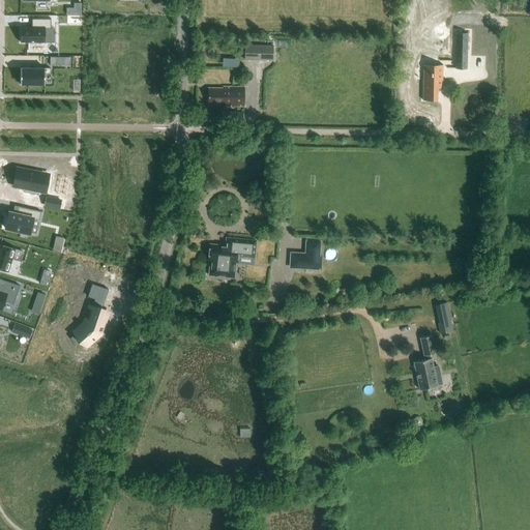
[(406,1),(406,5),(413,6),(413,11),(421,11),(421,2),(406,1)]
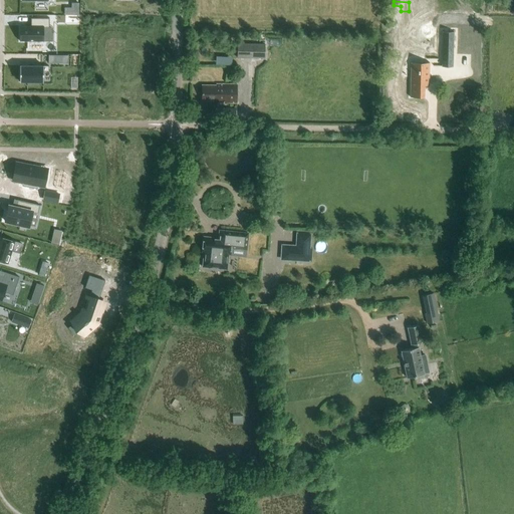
[(49,18),(30,18),(30,26),(20,26),(20,41),(45,41),(45,27),(49,27),(49,18)]
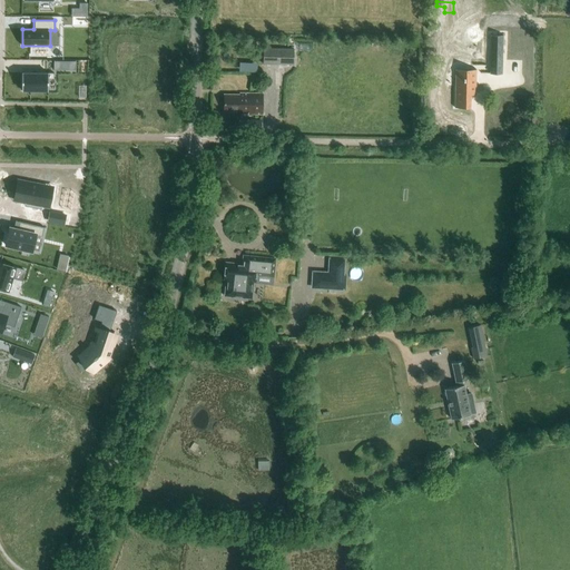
[(445,20),(444,51),(452,51),(453,20),(445,20)]
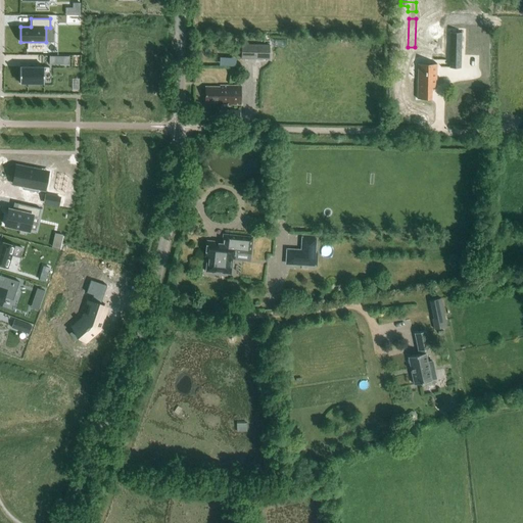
[(450,32),(449,32),(449,34),(449,44),(448,67),(461,68),(462,33),(459,33),(450,32)]
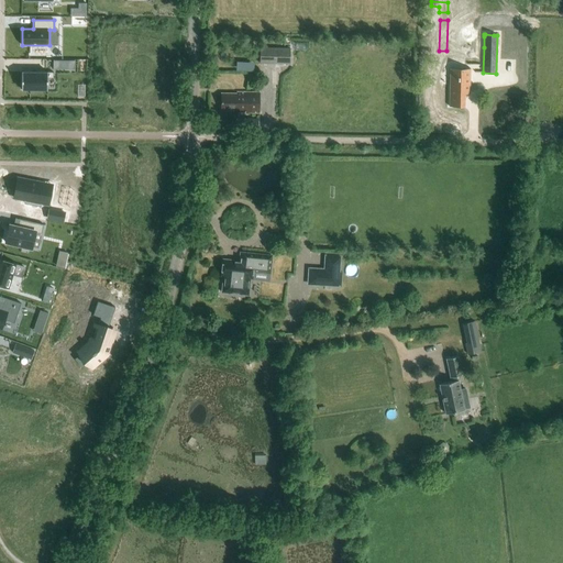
[(261,48),(261,64),(290,64),(290,48),(261,48)]
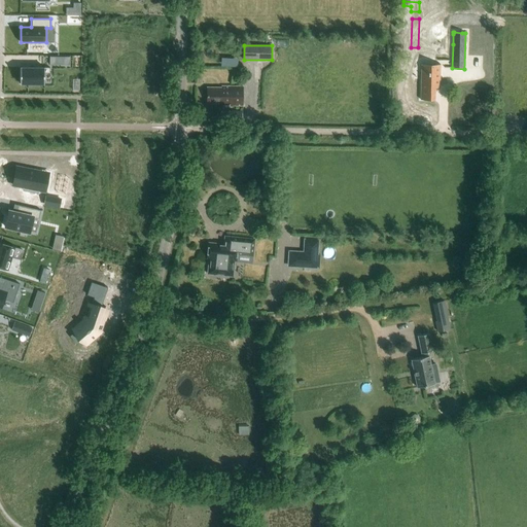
[(49,57),(49,65),(62,65),(62,57),(49,57)]
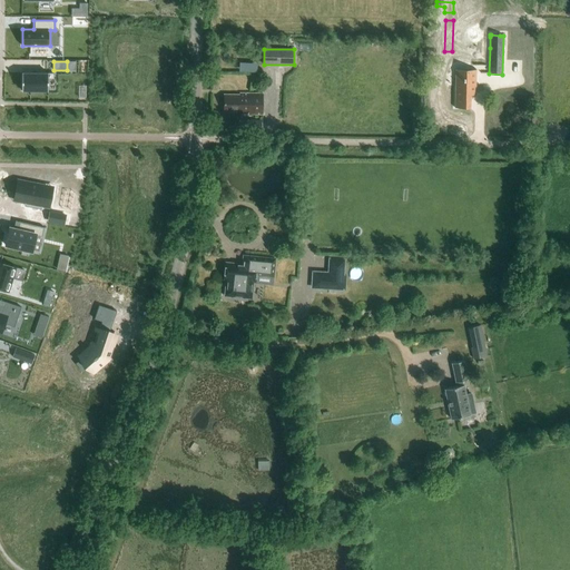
[(454,85),(454,108),(470,108),(471,95),(475,95),(477,70),(463,69),(457,69),(455,69),(455,72),(454,85)]
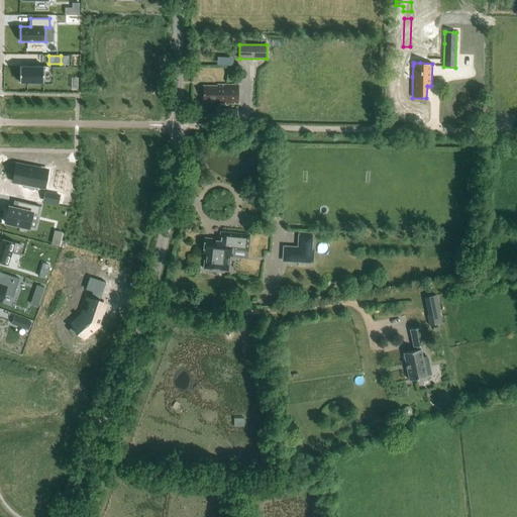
[(20,67),(19,83),(43,83),(43,72),(48,72),(48,67),(20,67)]
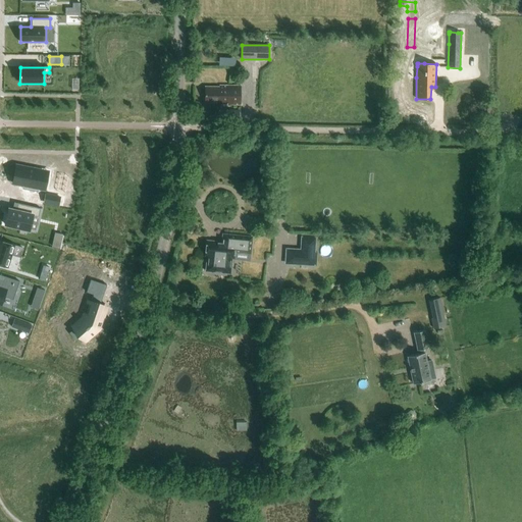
[(240,105),(241,87),(220,87),(220,88),(205,87),(205,102),(220,102),(220,104),(240,105)]
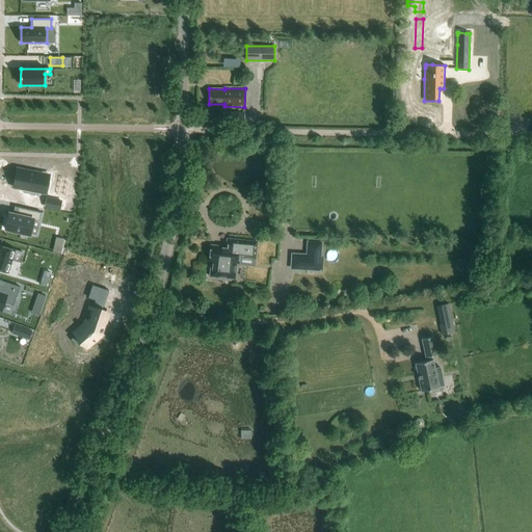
[(244,124),(244,113),(232,112),(231,124),(244,124)]
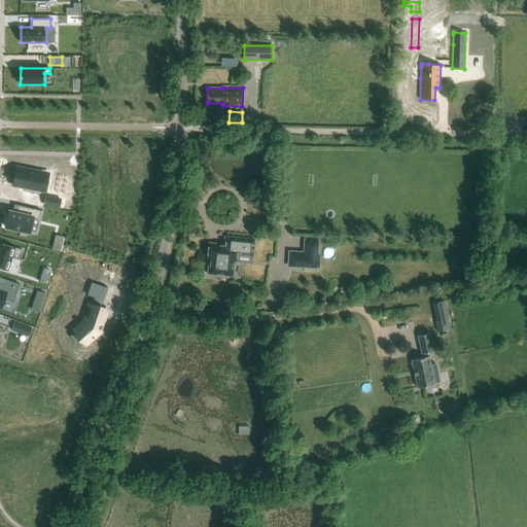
[(15,167),(12,185),(27,187),(27,190),(38,192),(38,189),(39,189),(42,171),(15,167)]
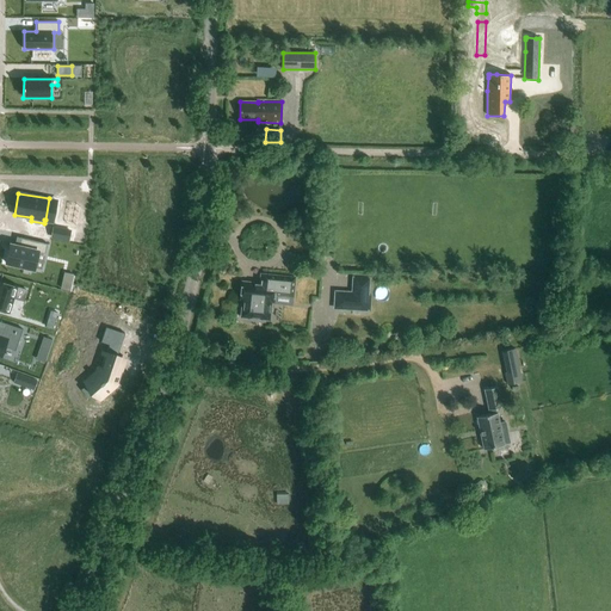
[(7,250),(5,263),(34,270),(38,252),(44,254),(47,245),(20,238),(18,247),(11,245),(10,251),(7,250)]
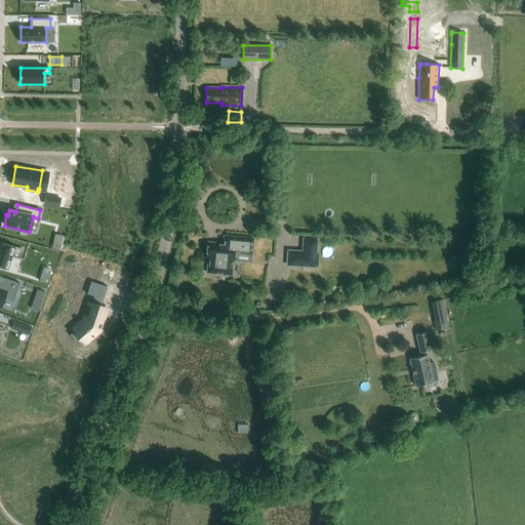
[(251,254),(253,238),(225,235),(224,243),(208,241),(206,257),(208,257),(207,272),(232,275),(233,259),(235,259),(236,252),(251,254)]
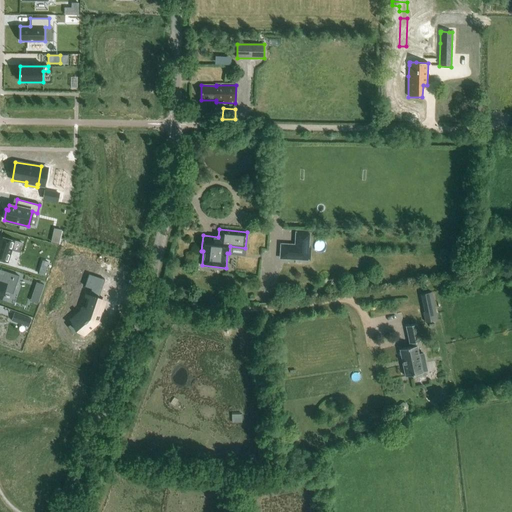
[(279,258),(310,260),(311,246),(308,246),(310,230),(295,229),(294,244),(280,243),(279,258)]
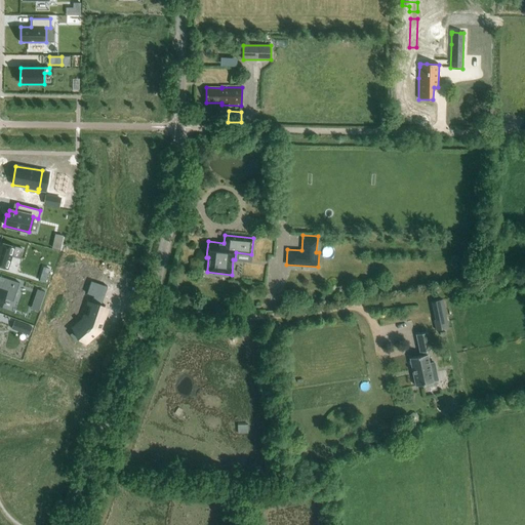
[(0,242),(0,266),(7,269),(11,256),(19,258),(22,249),(0,242)]
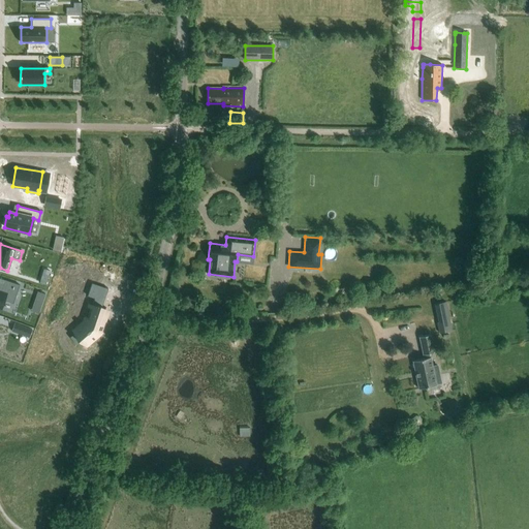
[(0,291),(0,290),(0,309),(1,309),(3,301),(12,304),(19,285),(4,280),(0,291)]
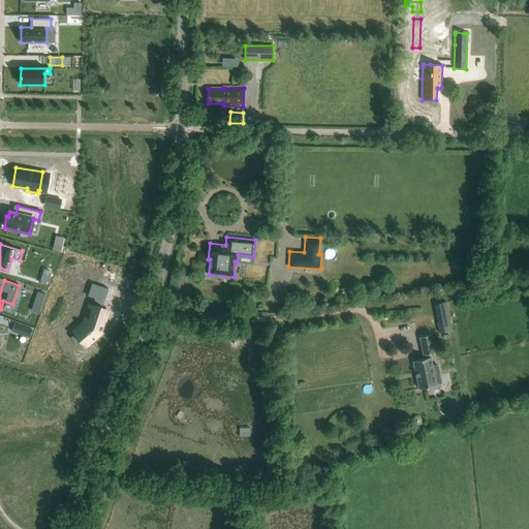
[(86,324),(79,331),(90,343),(104,331),(112,310),(102,307),(109,286),(95,282),(91,293),(98,296),(91,316),(89,315),(86,324)]
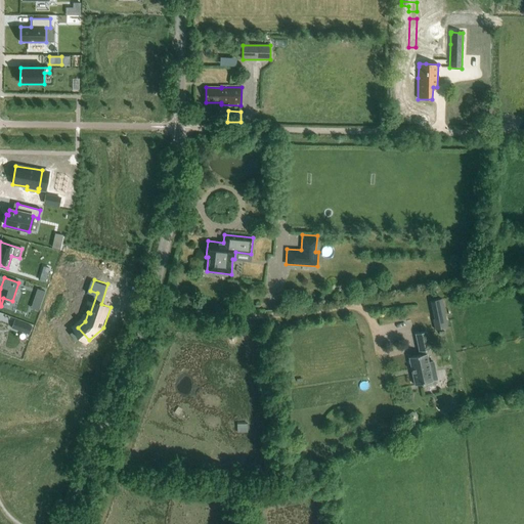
[(447,328),(445,317),(441,299),(433,301),(436,319),(433,319),(435,330),(447,328)]
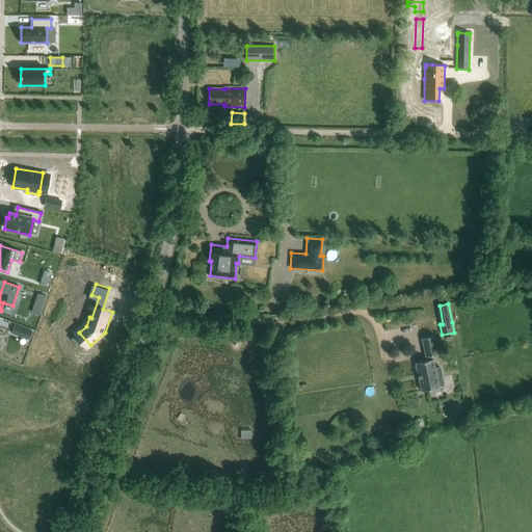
[(422,340),(425,357),(426,357),(427,362),(415,364),(421,392),(437,389),(437,388),(445,386),(441,367),(434,368),(432,361),(431,361),(430,356),(436,355),(432,338),(422,340)]
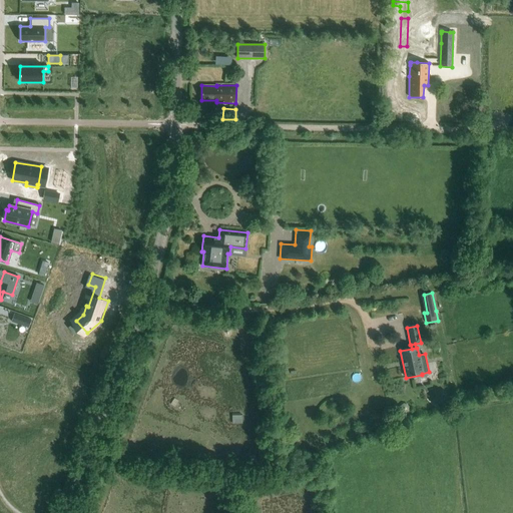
[(441,392),(432,403),(440,409),(449,398),(441,392)]
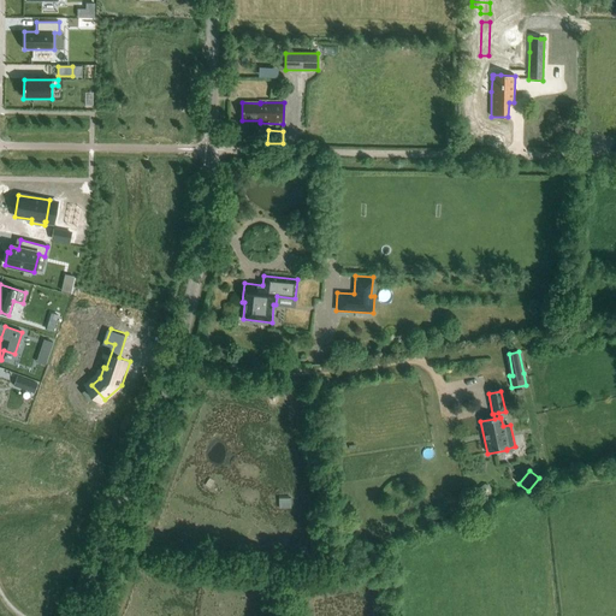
All buildings are outlined.
